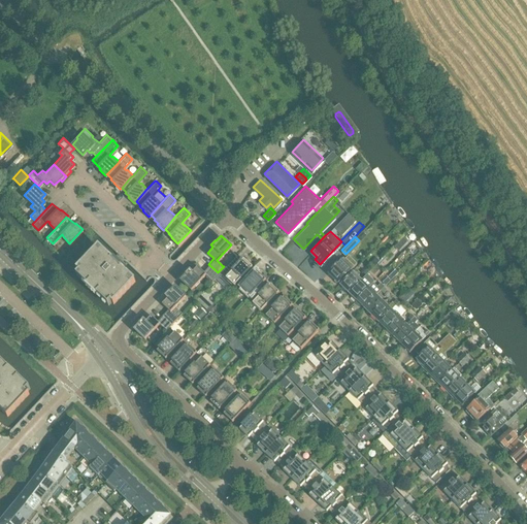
[(394,244),(398,248),(402,243),(398,239),(394,244)]
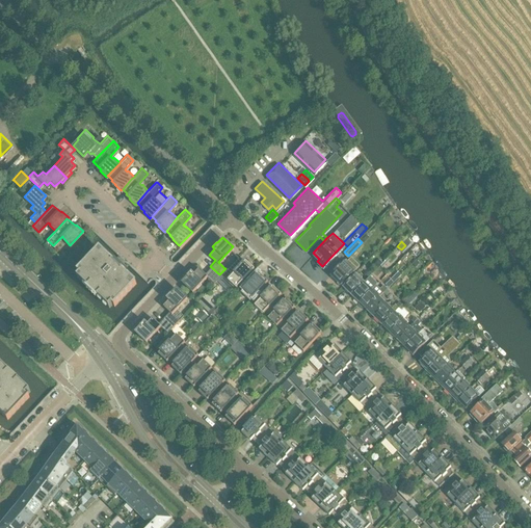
[(125,266),(114,256),(113,255),(111,258),(99,245),(77,269),(79,270),(76,274),(108,305),(111,300),(113,302),(135,280),(123,268),(125,266)]
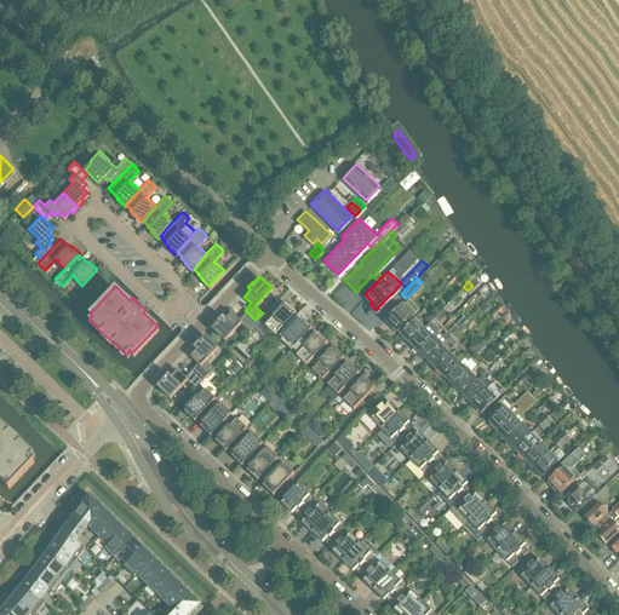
[(274,332),(275,332),(293,312),(296,310),(286,300),(284,303),(278,297),(262,312),(263,312),(259,316),(265,322),(264,322),(274,332)]
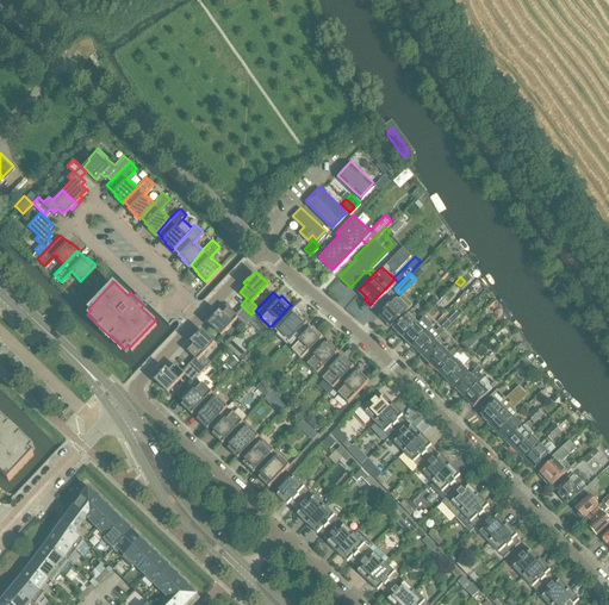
[(428,299),(432,304),(437,298),(434,293),(428,299)]
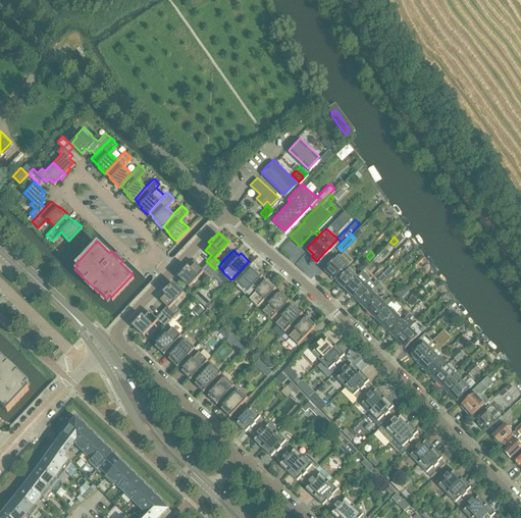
[(334,276),(335,277),(348,265),(347,265),(346,264),(341,259),(344,257),(339,252),(324,267),(328,270),(327,272),(331,276),(333,275),(334,276)]
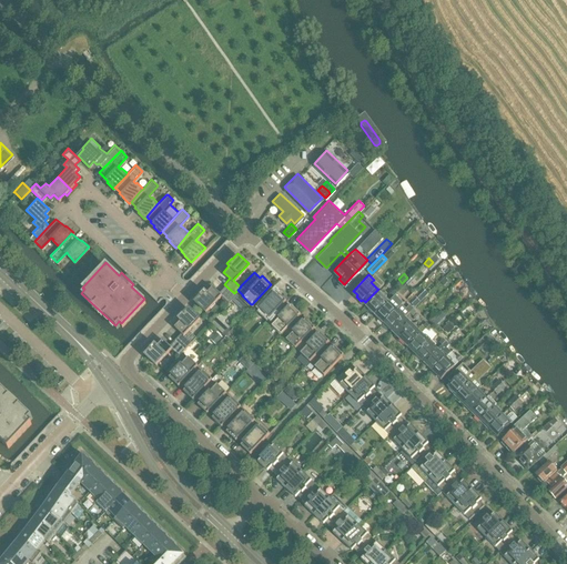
[(228,300),(234,293),(224,284),(218,290),(212,284),(206,290),(203,288),(199,293),(200,293),(194,300),(205,310),(221,293),(228,300)]
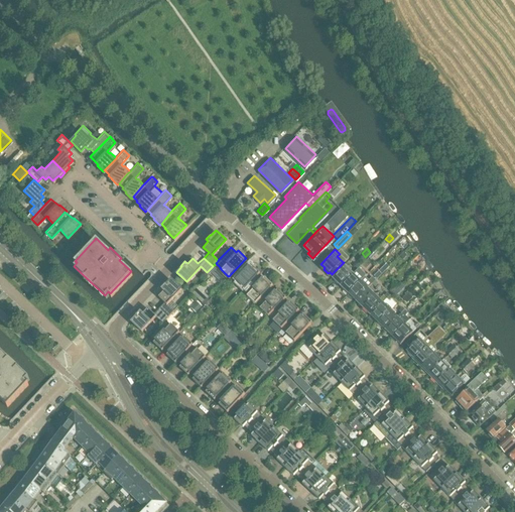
[(241,288),(242,288),(257,272),(259,270),(250,262),(249,264),(244,260),(229,276),(234,280),(233,281),(241,288)]
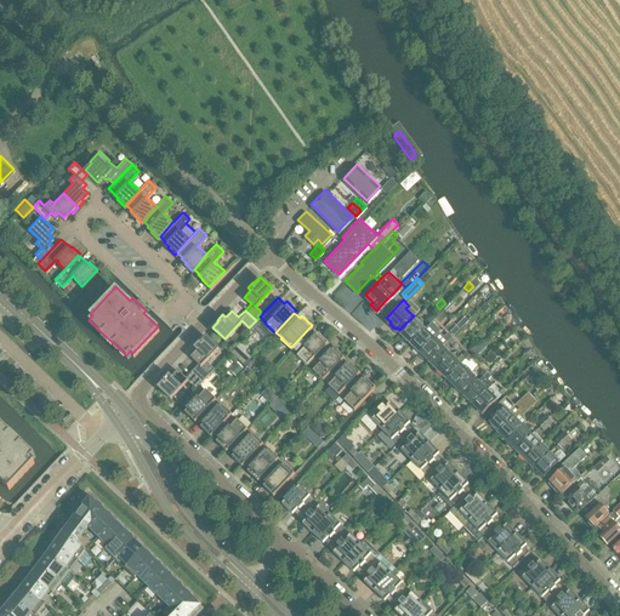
[(407,337),(409,341),(425,326),(414,315),(399,330),(399,331),(400,332),(400,335),(404,337),(407,337)]
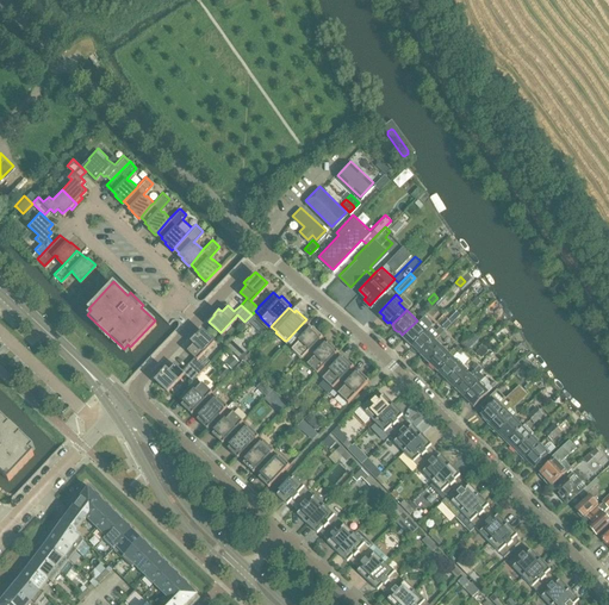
[(443,320),(447,324),(451,322),(455,316),(452,312),(443,320)]
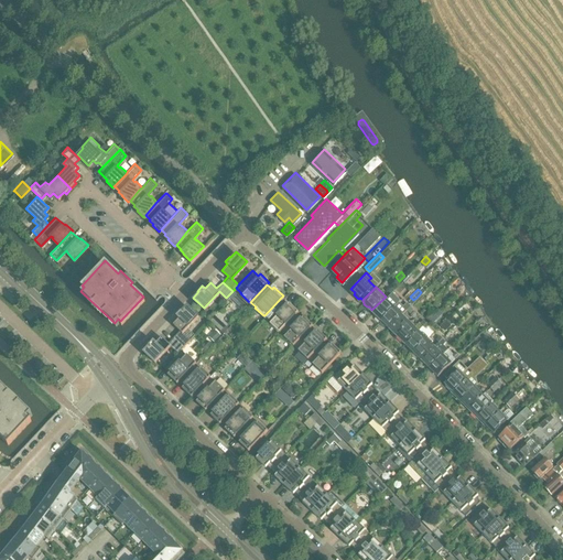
[(375,314),(379,319),(393,304),(386,297),(371,310),(375,312),(375,314)]
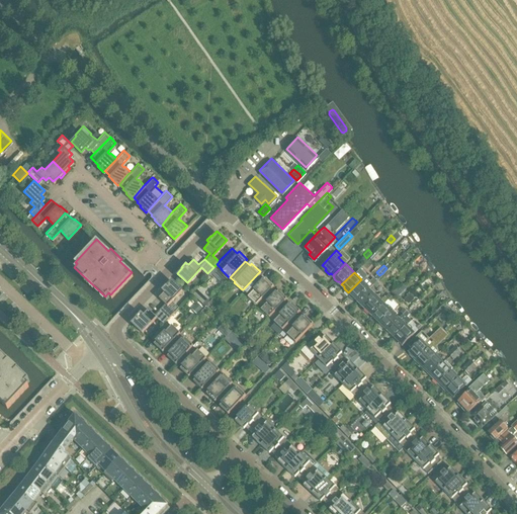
[(255,303),(256,302),(271,285),(273,283),(264,276),(263,278),(258,273),(243,289),(247,293),(247,294),(255,303)]
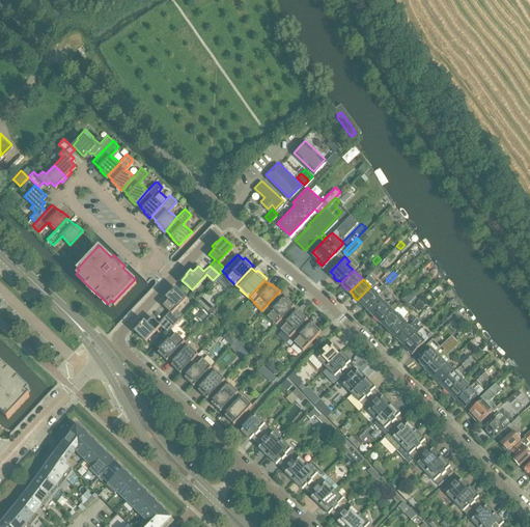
[(362,304),(365,306),(378,294),(382,289),(386,285),(382,282),(379,286),(374,282),(370,286),(357,300),(361,304),(362,304)]
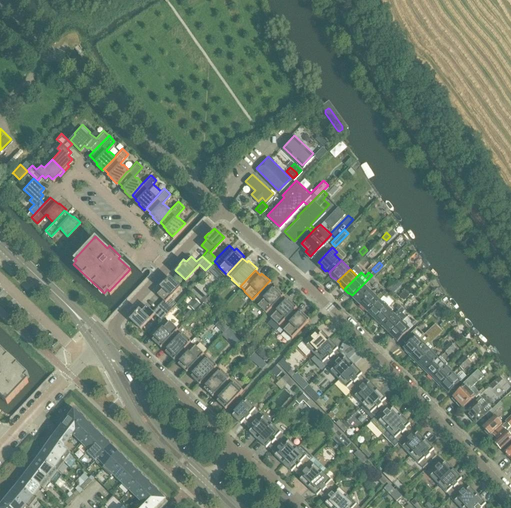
[(162,298),(157,303),(166,312),(172,306),(165,300),(179,285),(169,276),(164,281),(163,280),(159,285),(161,287),(156,292),(162,298)]
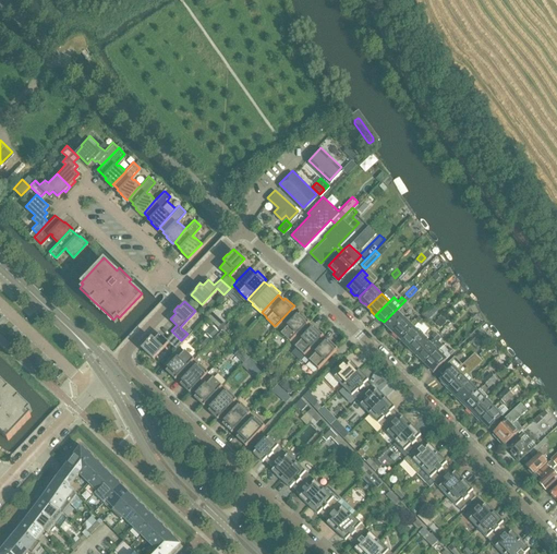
[(425,303),(419,311),(422,313),(428,306),(425,303)]
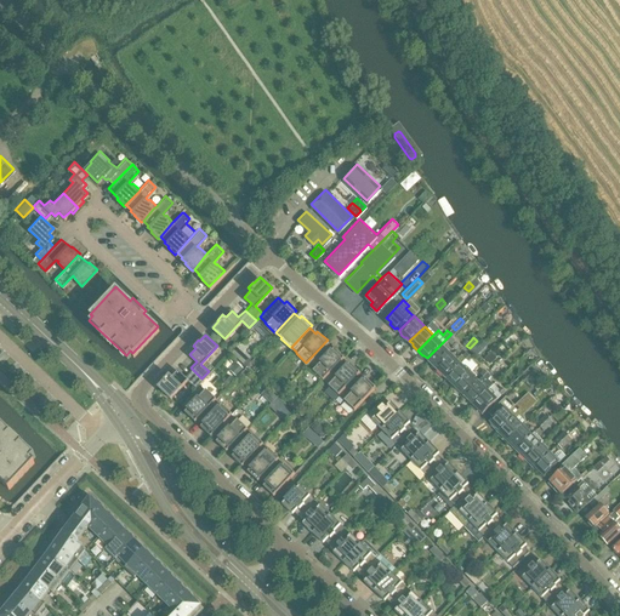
[(322,377),(323,376),(341,358),(343,355),(333,346),(330,348),(325,342),(307,361),(312,366),(312,368),(322,377)]
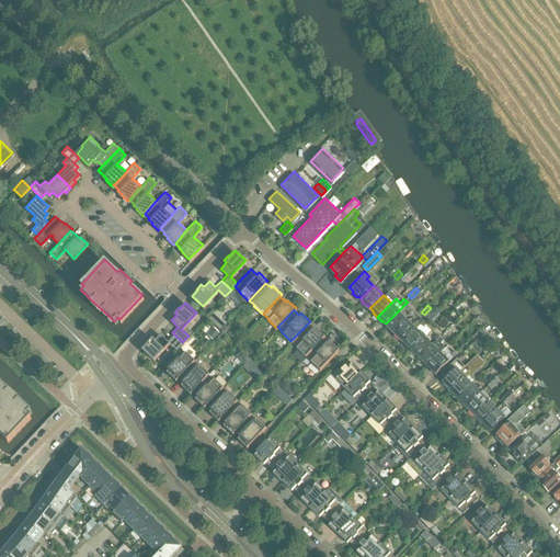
[(388,328),(393,333),(408,318),(399,310),(386,324),(388,327),(388,328)]
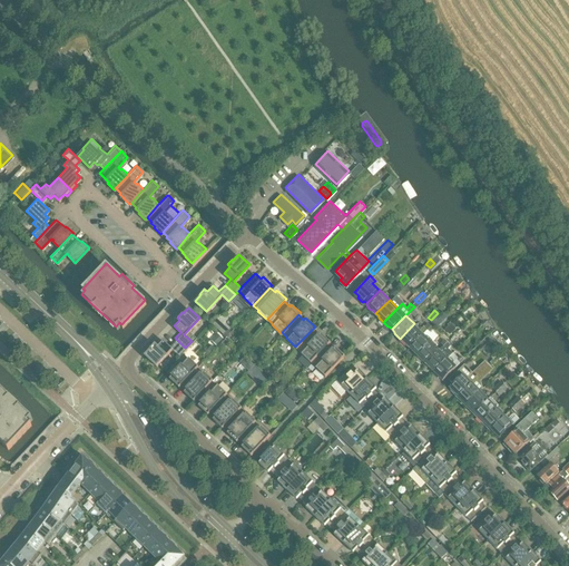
[(212,321),(222,331),(227,327),(216,316),(212,321)]
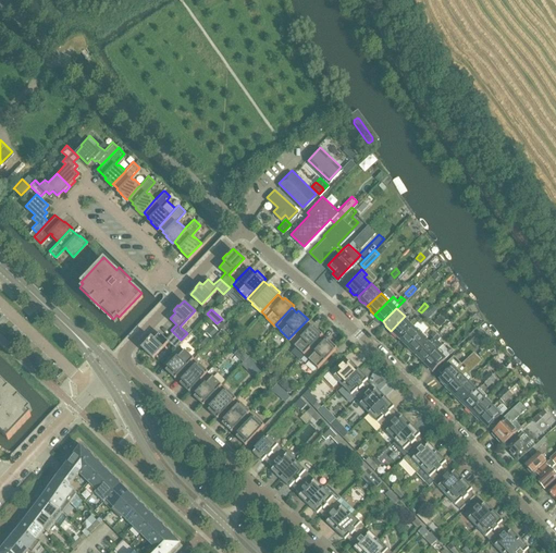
[(440,312),(433,318),(439,323),(444,318),(440,312)]
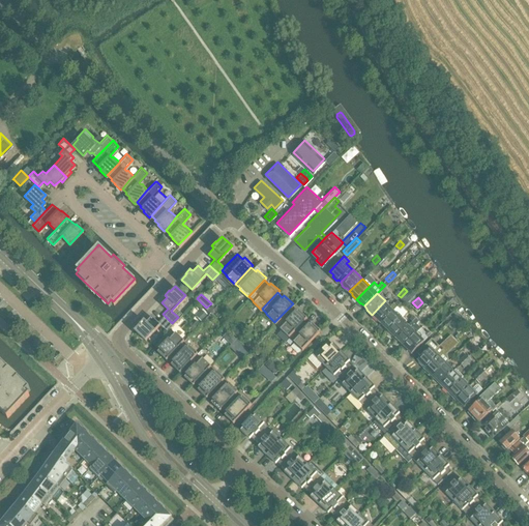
[(377,318),(380,321),(397,303),(393,301),(393,300),(392,300),(388,304),(385,300),(372,315),(375,318),(377,318)]
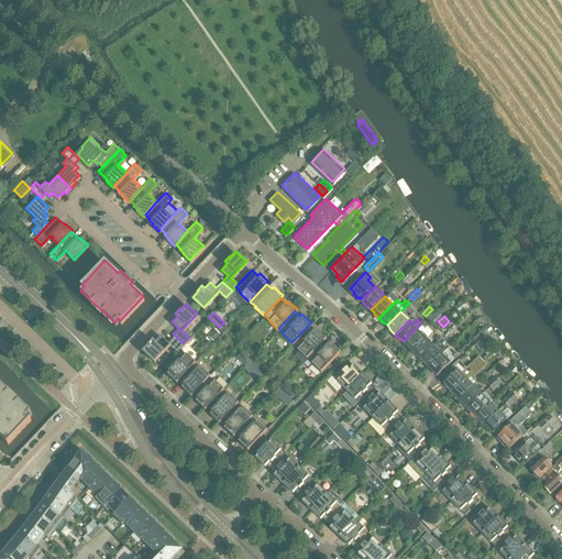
[(406,346),(411,350),(426,336),(420,330),(425,326),(423,326),(421,322),(404,341),(406,343),(406,346)]
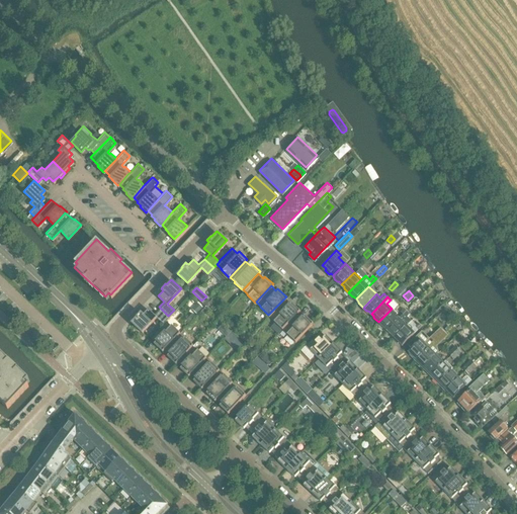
[(281,327),(281,326),(297,311),(299,309),(290,301),(288,303),(284,298),(269,314),(273,318),(273,319),(281,327)]
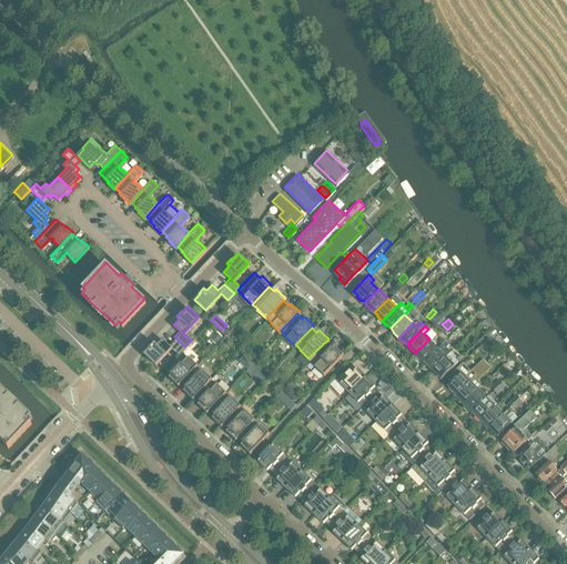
[(210,336),(214,341),(221,334),(216,330),(210,336)]
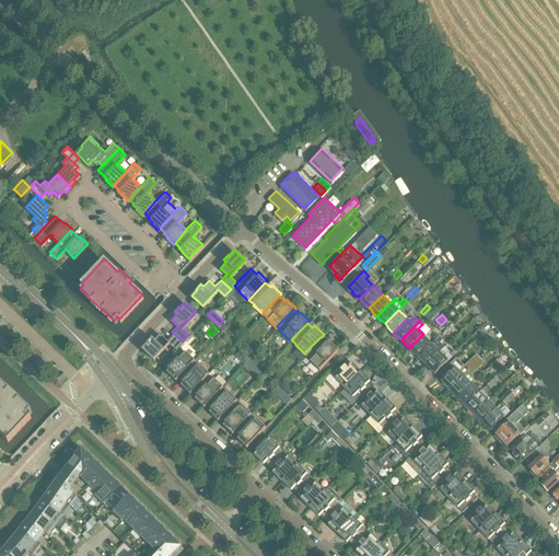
[(175,348),(178,345),(182,342),(172,332),(166,338),(160,332),(154,338),(152,336),(147,340),(148,342),(142,347),(153,357),(169,342),(175,348)]
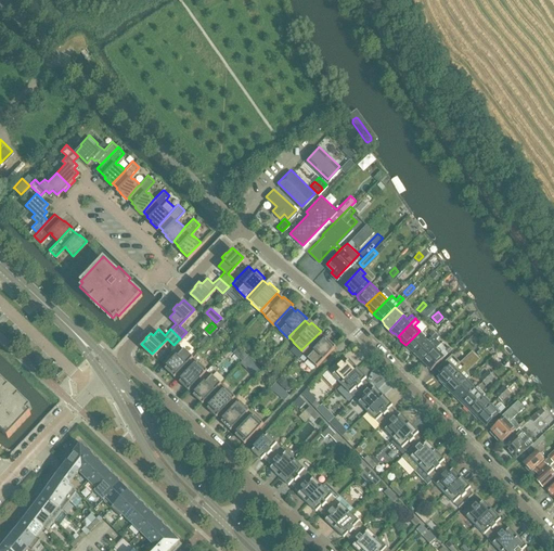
[(411,349),(413,351),(427,338),(420,331),(406,345),(409,349),(411,349)]
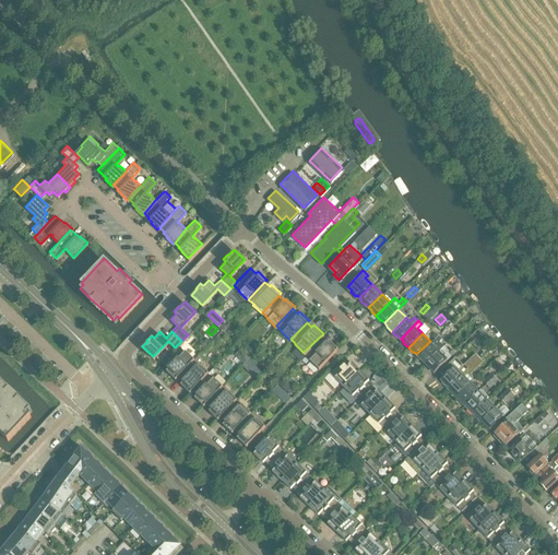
[(321,335),(304,352),(309,357),(308,357),(318,366),(337,346),(328,338),(325,340),(321,335)]
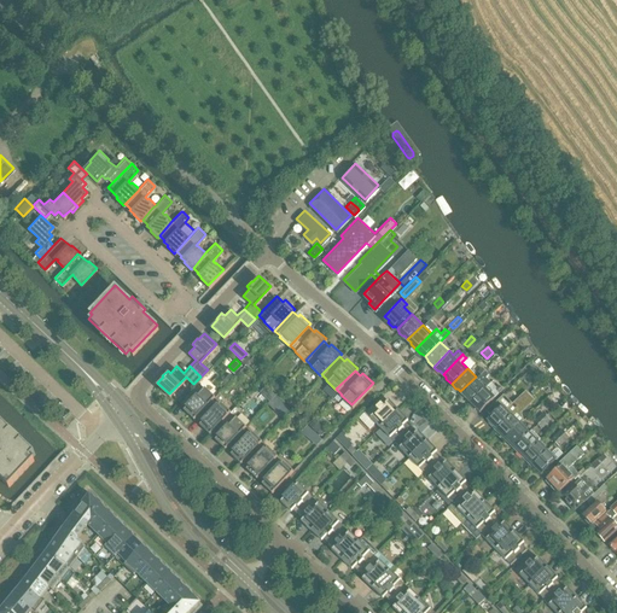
[(464,396),(469,401),(484,385),(488,380),(483,375),(484,375),(483,374),(479,372),(476,377),(460,391),(464,395),(464,396)]
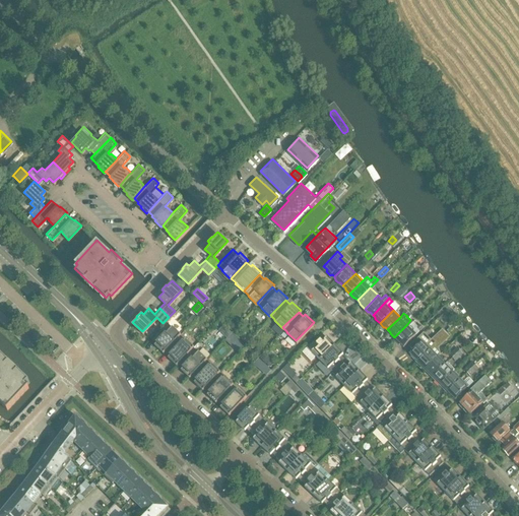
[(232,319),(226,324),(232,328),(236,323),(232,319)]
